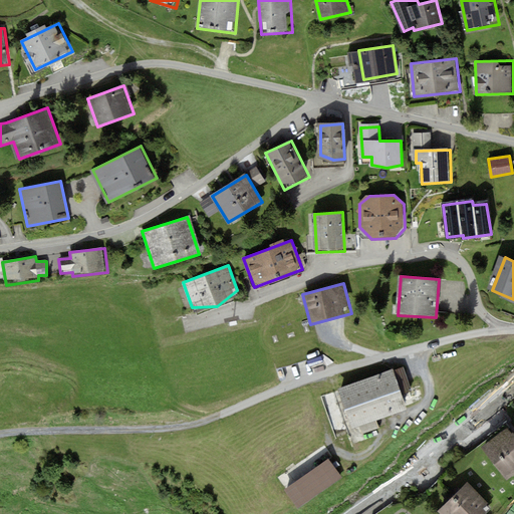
[(407,409),(394,369),(339,389),(352,428),(407,409)]
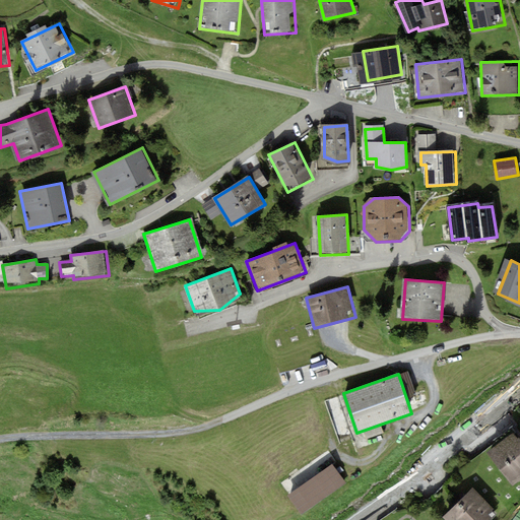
[(490,451),(514,485),(519,480),(519,438),(516,432),(490,451)]
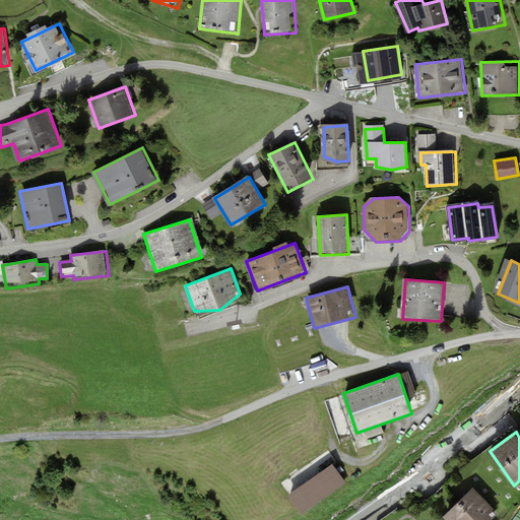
[(288,493),(303,513),(346,481),(332,461),(288,493)]
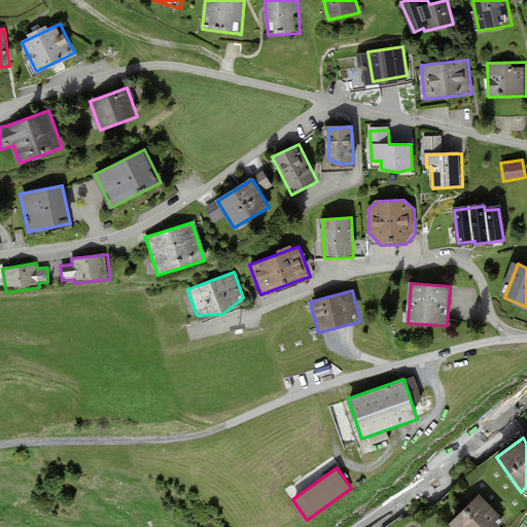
[(479,498),(450,524),(452,526),(497,526),(501,524),(479,498)]
